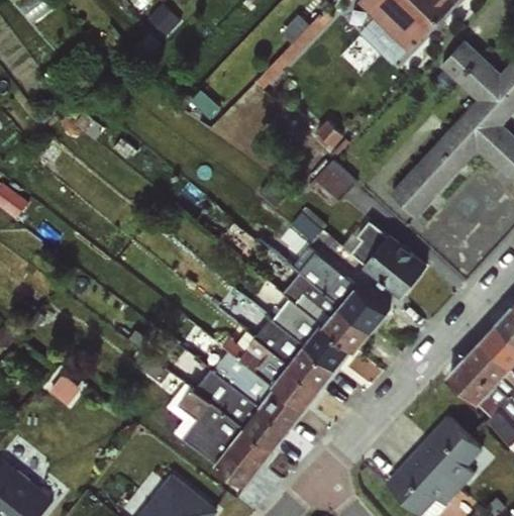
[(363,0),(416,49),(461,0),(363,0)]
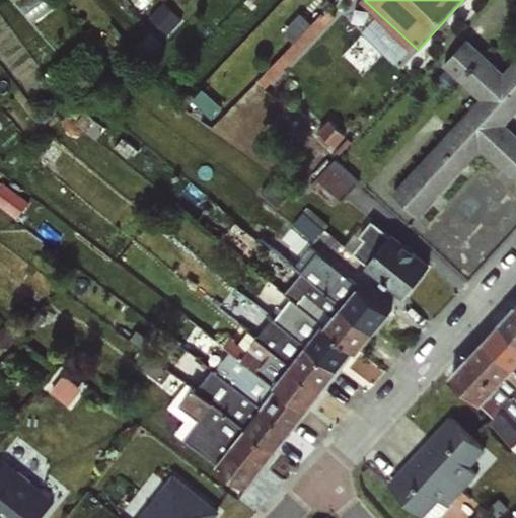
[(271,85),(325,26),(316,18),(262,77),(271,85)]
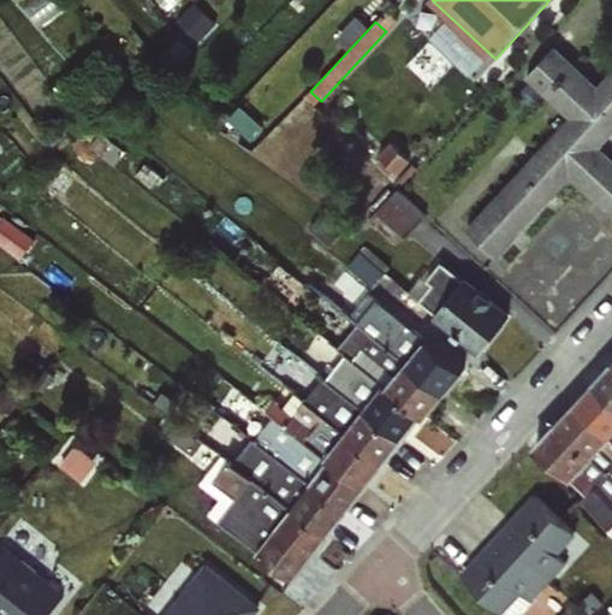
[(611,149),(606,145),(611,136),(611,74),(604,83),(559,42),(528,76),(571,116),(469,225),(501,255),(575,177),(611,211),(611,149)]
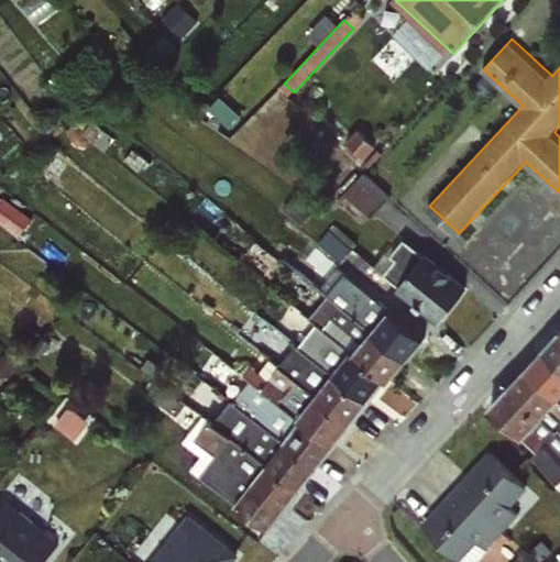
[(365,172),(344,193),(368,213),(387,193),(365,172)]
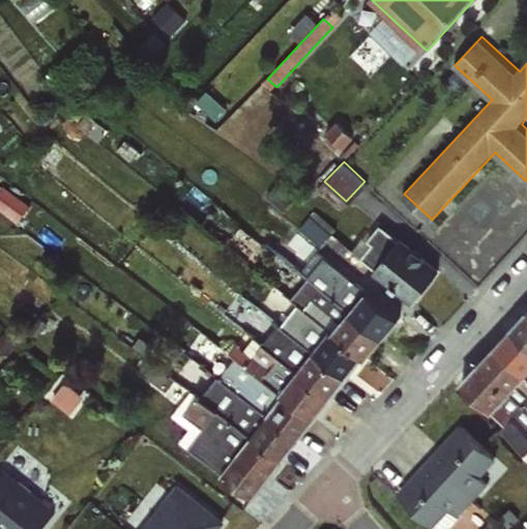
[(0,208),(22,219),(32,199),(2,184),(0,188),(0,208)]
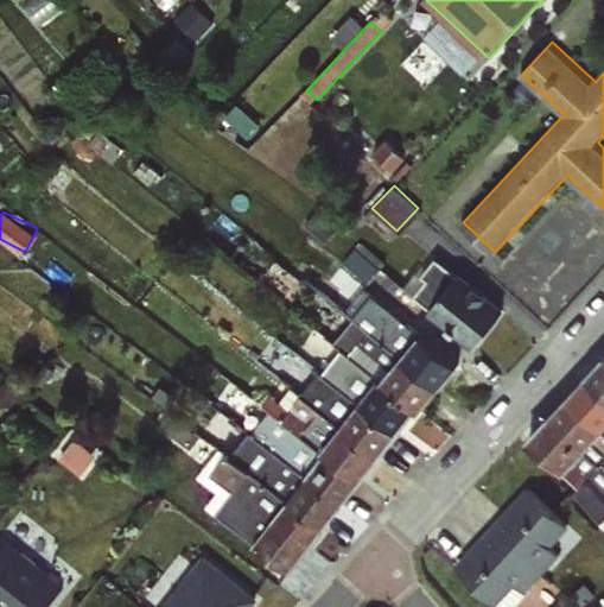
[(412,273),(400,289),(469,351),(502,310),(432,258),(418,276),(412,273)]
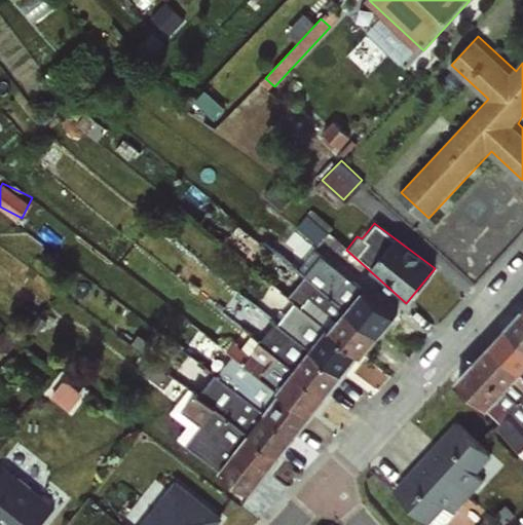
[(303,275),(377,338),(395,317),(320,256),(303,275)]
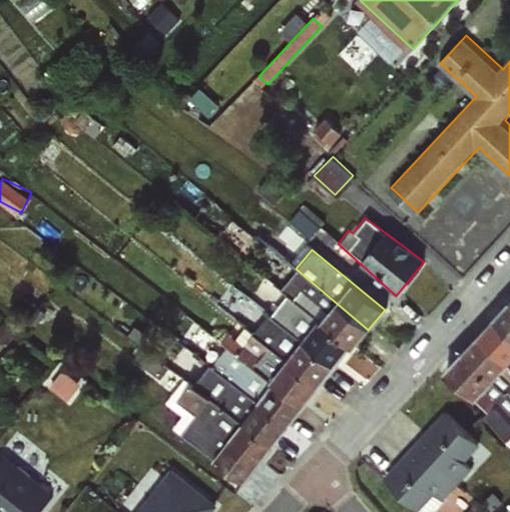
[(368,330),(296,269),(288,265),(271,285),(284,296),(349,348),(351,349),(368,330)]
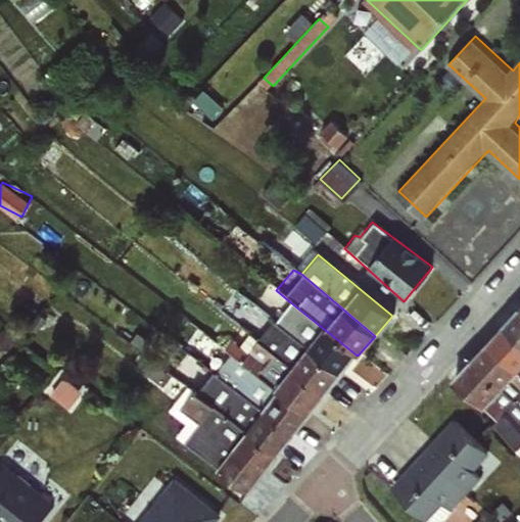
[(274,322),(340,373),(356,354),(289,301),(274,322)]
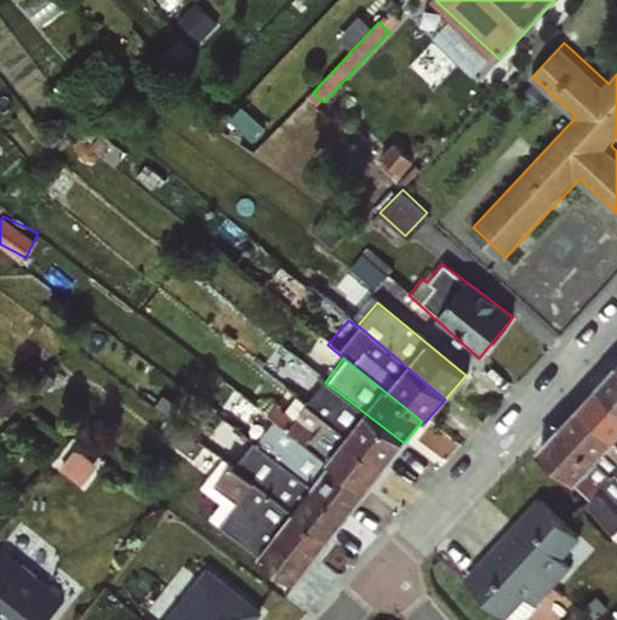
[(594,387),(616,408),(616,367),(615,365),(594,387)]
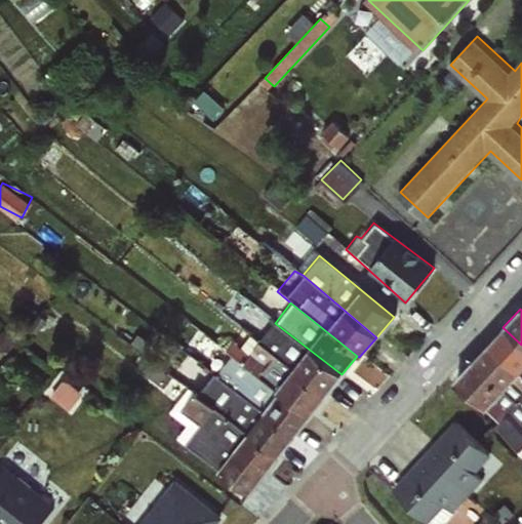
[(342,374),(275,323),(268,317),(261,325),(247,315),(238,327),(247,335),(325,396),(342,374)]
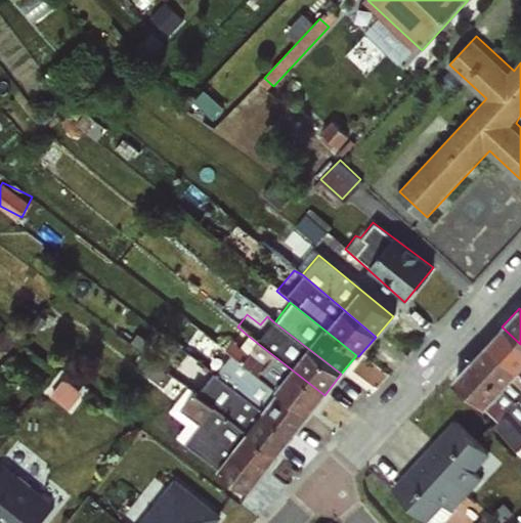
[(486,343),(520,376),(520,344),(502,327),(486,343)]
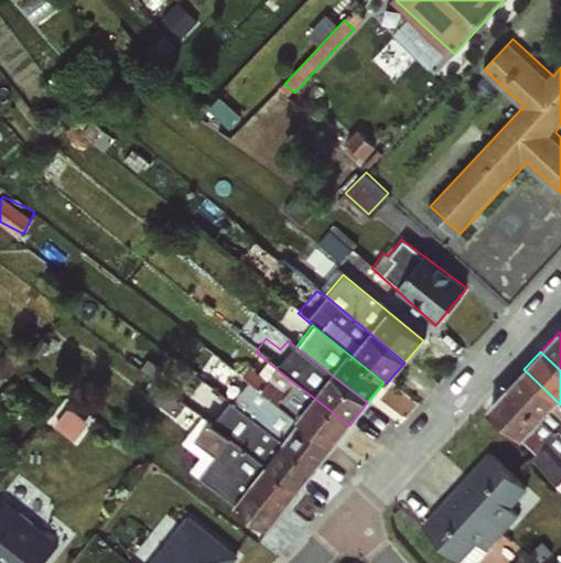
[(349,425),(266,360),(257,372),(248,367),(241,378),(280,408),(333,447),(349,425)]
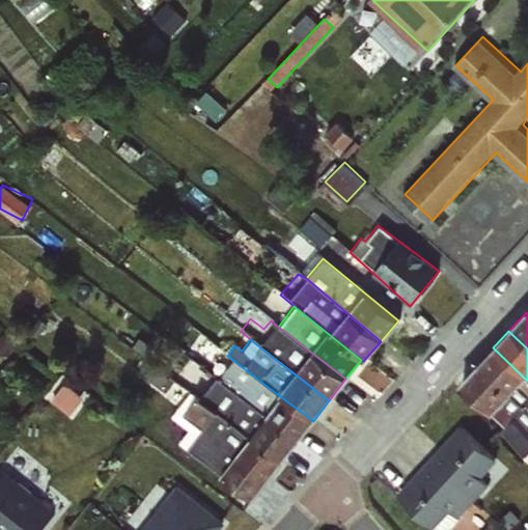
[(476,366),(527,413),(527,381),(493,347),(476,366)]
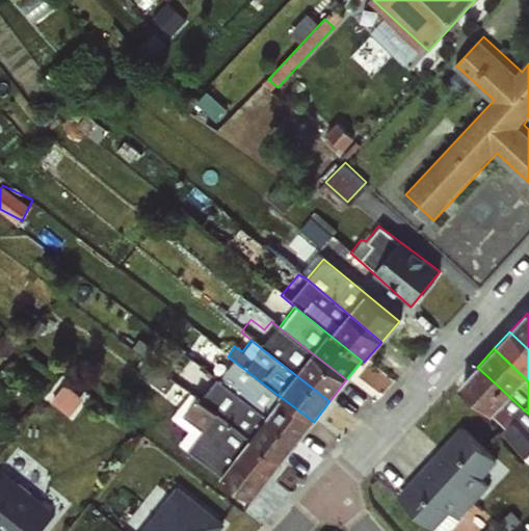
[(528,414),(477,367),(459,386),(503,427),(499,432),(528,466),(528,463),(528,414)]
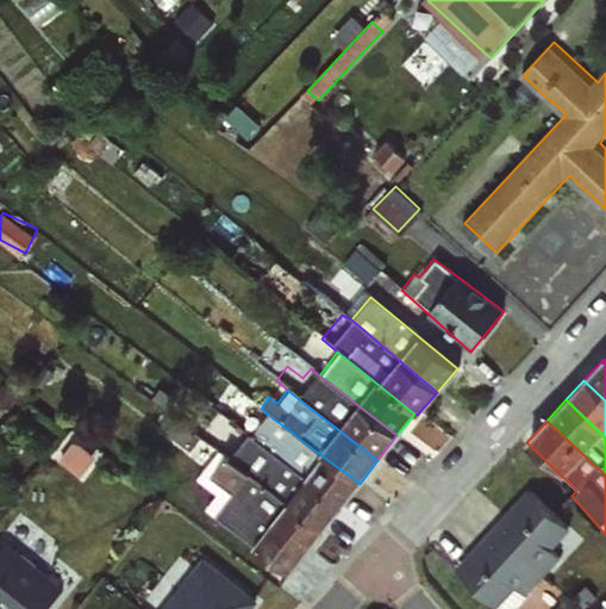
[(360,484),(303,441),(295,449),(260,422),(249,437),(263,449),(342,505),(360,484)]
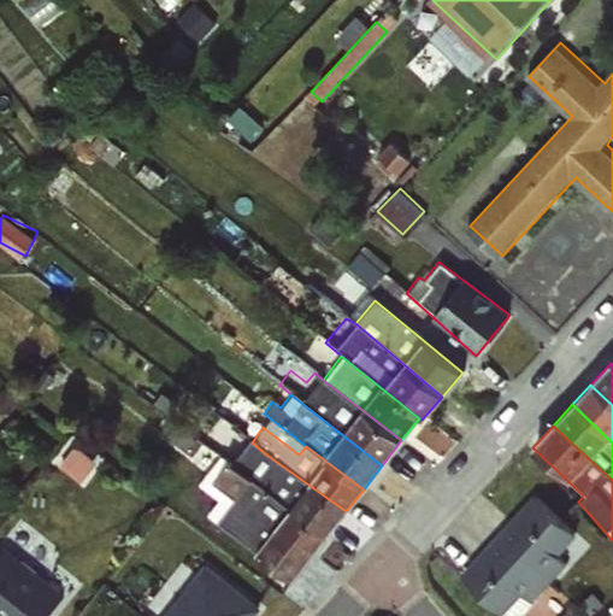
[(346,511),(266,455),(261,463),(236,441),(224,462),(326,538),(346,511)]
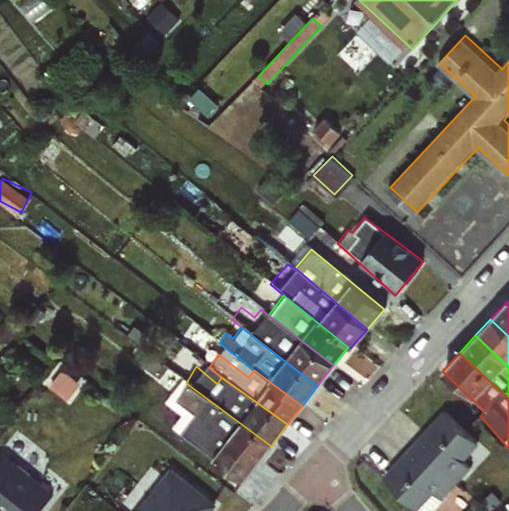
[(181,411),(257,464),(271,446),(186,383),(178,397),(186,403),(181,411)]
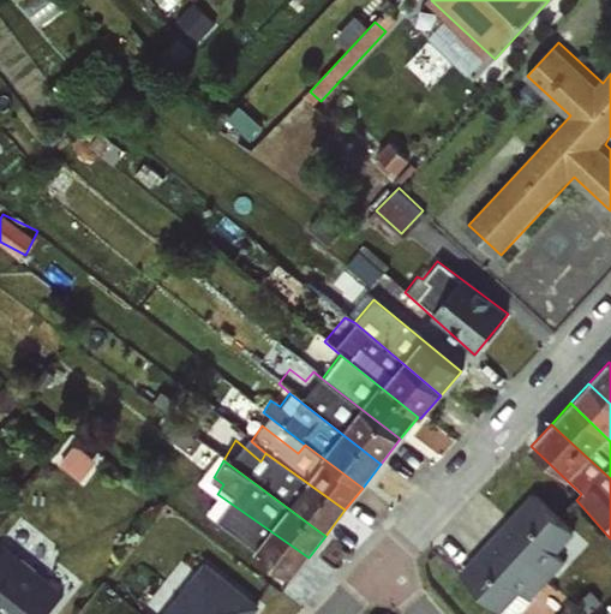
[(309,558),(217,494),(204,513),(292,579),(309,558)]
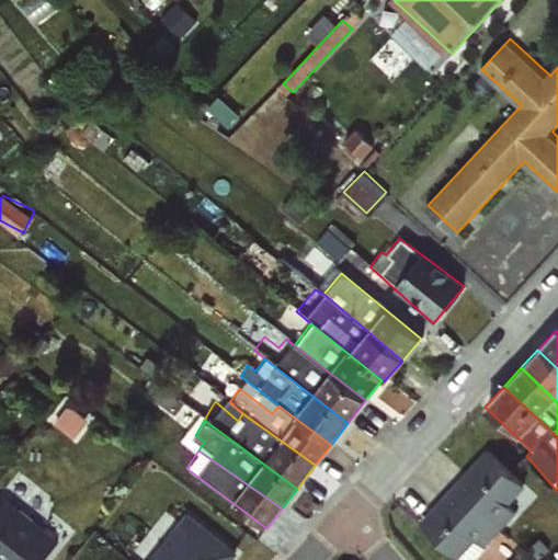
[(451,486),(497,529),(512,512),(504,504),(521,487),(484,452),(451,486)]
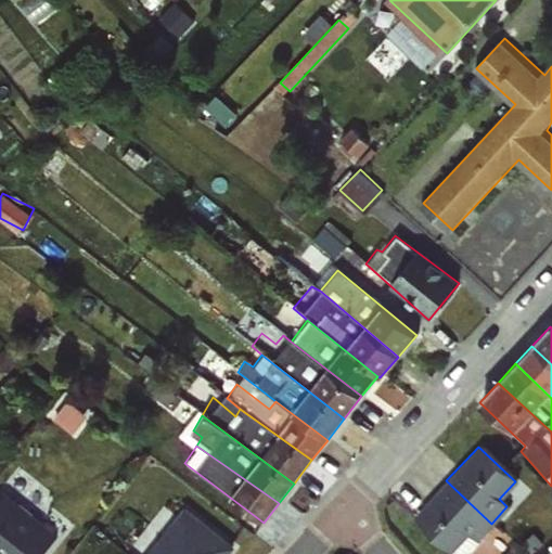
[(491,524),(446,480),(411,516),(451,553),(467,553),(477,543),(475,541),(491,524)]
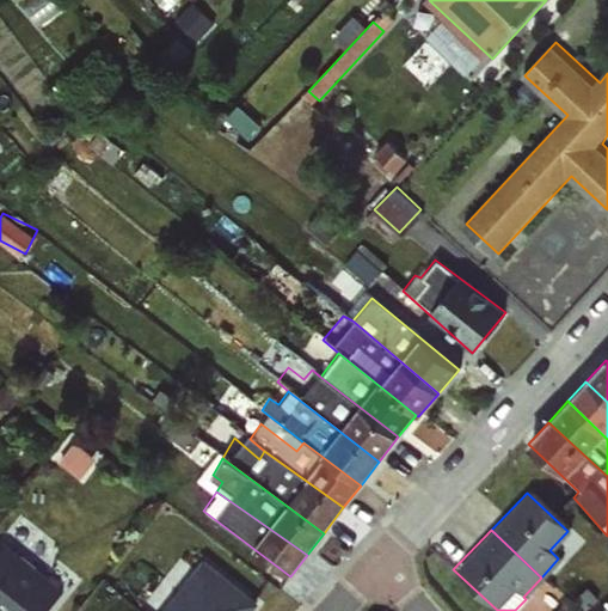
[(41,610),(59,590),(1,544),(0,545),(0,610),(41,610)]
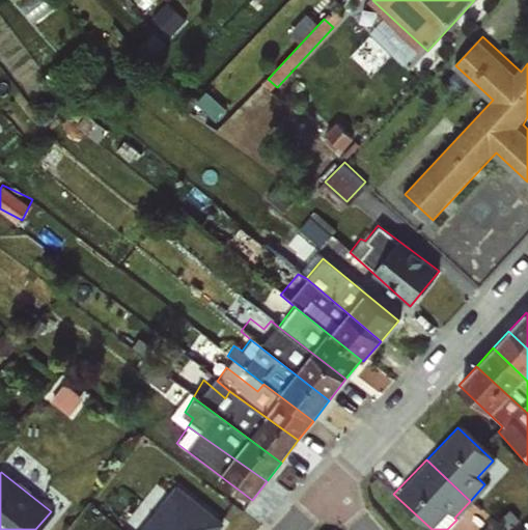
[(216,529),(220,525),(174,489),(141,529),(216,529)]
